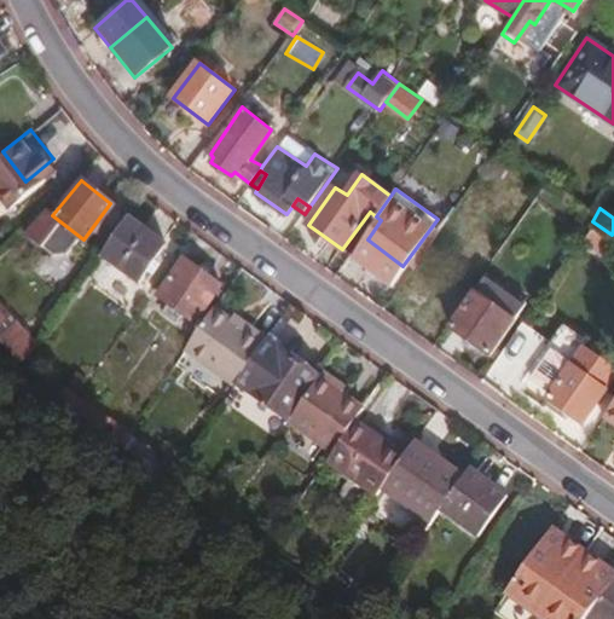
[(164,241),(129,214),(99,254),(137,281),(164,241)]
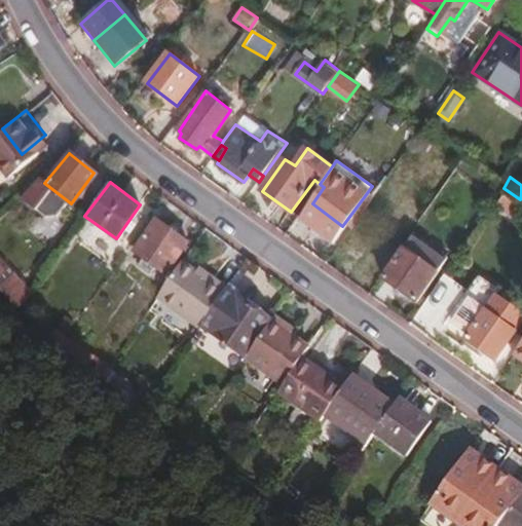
[(505,196),(496,207),(511,216),(519,205),(505,196)]
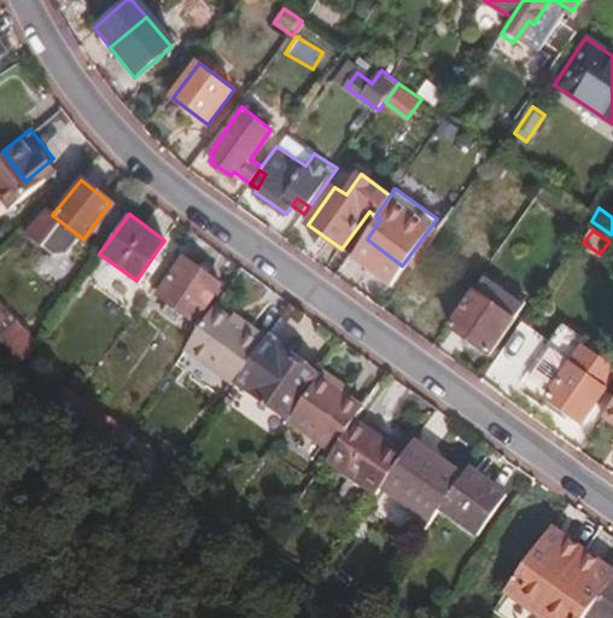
[(402,266),(367,239),(352,258),(391,284),(402,266)]
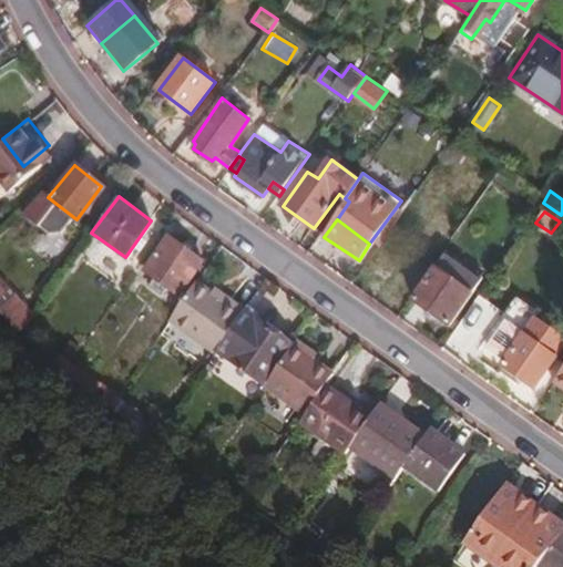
[(166,235),(142,268),(174,291),(198,258),(166,235)]
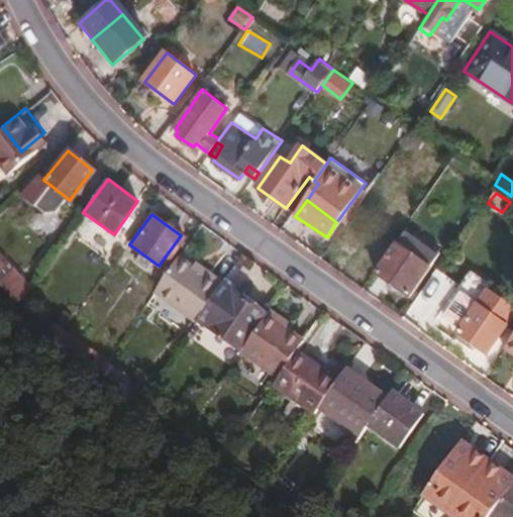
[(378,274),(409,297),(437,256),(406,234),(378,274)]
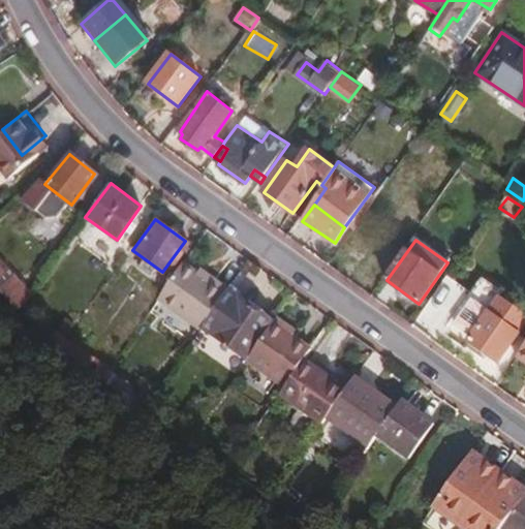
[(203,320),(227,285),(203,267),(199,270),(182,257),(157,292),(199,324),(203,320)]
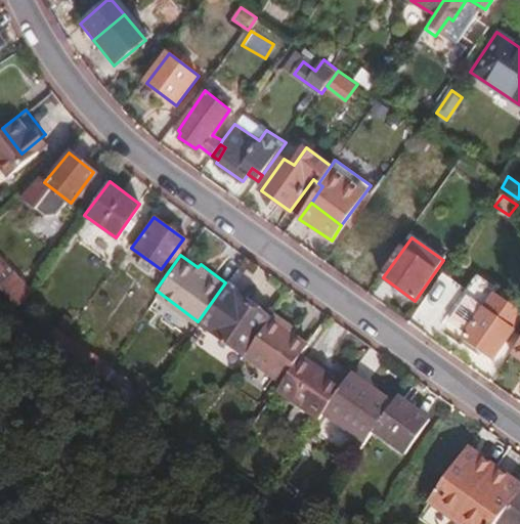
[(0,289),(17,306),(25,294),(0,266),(0,289)]
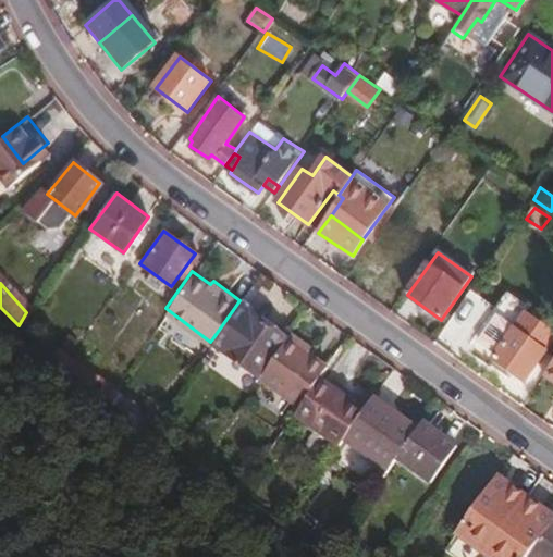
[(289,336),(290,334),(241,299),(241,300),(240,300),(213,337),(262,373),(289,336)]
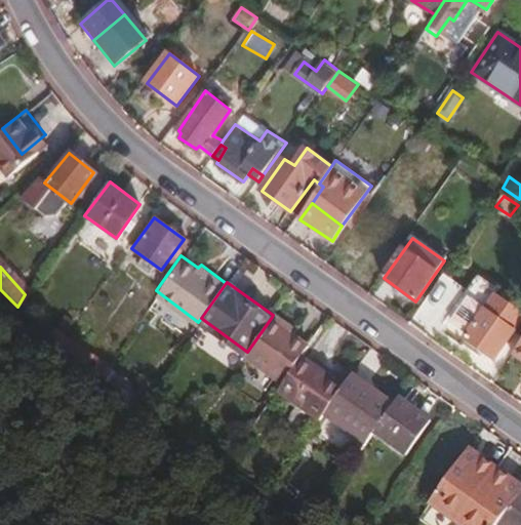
[(504,285),(497,294),(514,306),(520,296),(504,285)]
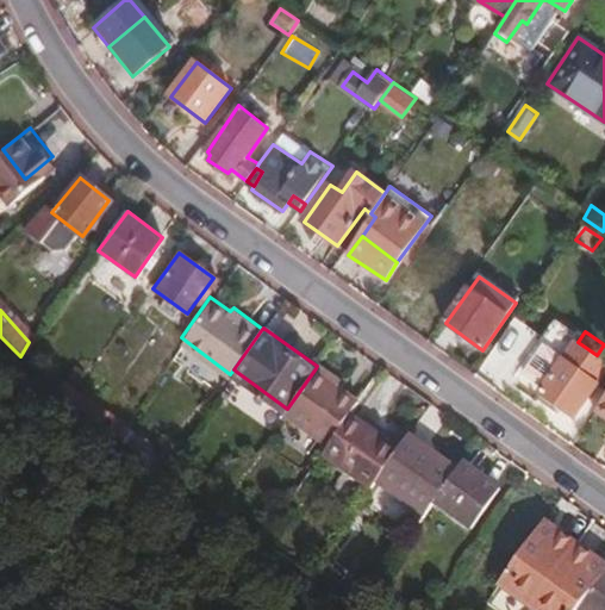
[(546,387),(542,392),(575,416),(604,373),(604,361),(597,355),(578,342),(566,359),(547,344),(526,373),(546,387)]
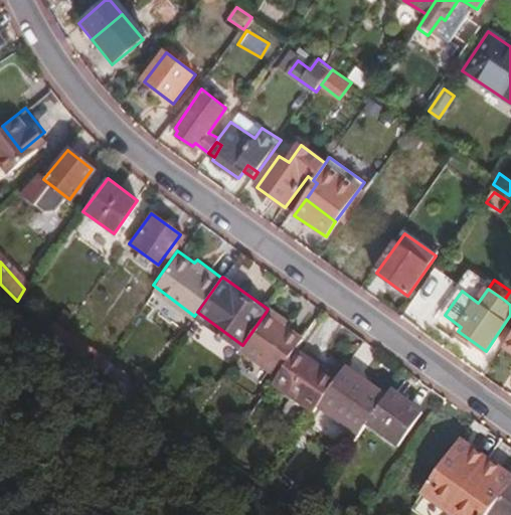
[(267,311),(286,325),(288,320),(270,306),(268,309),(267,311)]
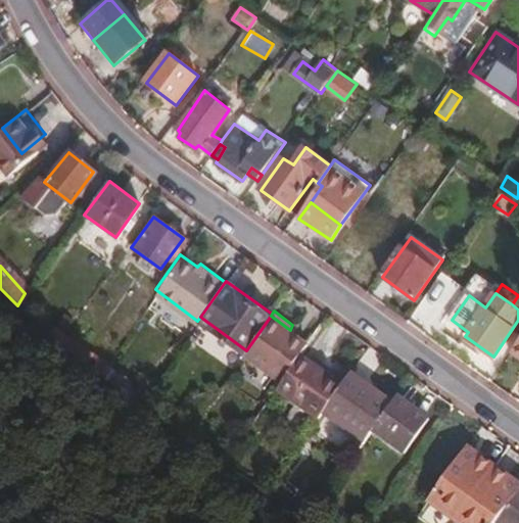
[(298,353),(307,341),(290,330),(271,316),(246,350),(282,376),(298,353)]
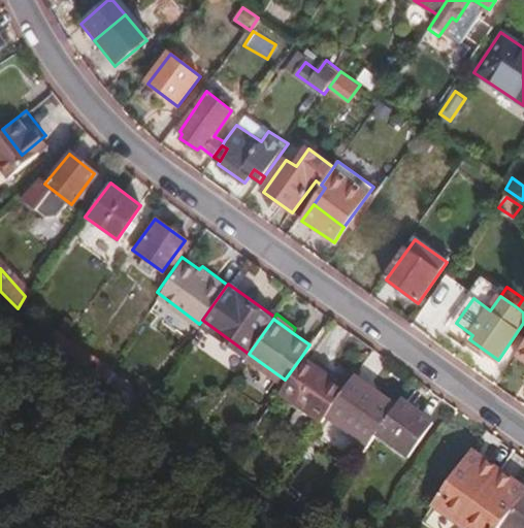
[(69,343),(62,337),(58,344),(63,351),(69,343)]
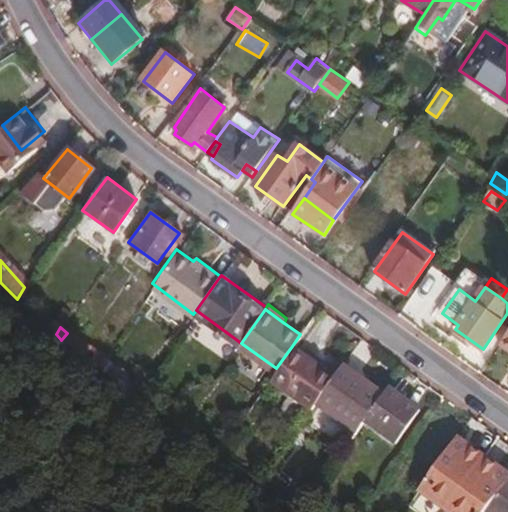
[(79,341),(67,333),(61,340),(74,349),(79,341)]
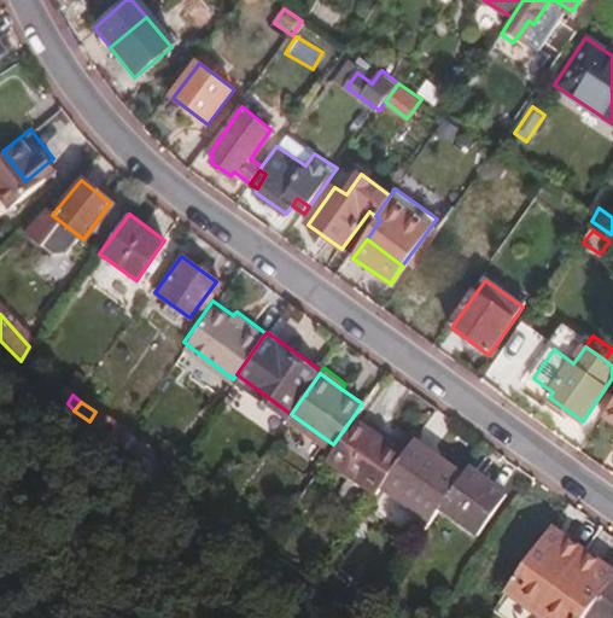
[(115,439),(121,430),(100,415),(97,425),(115,439)]
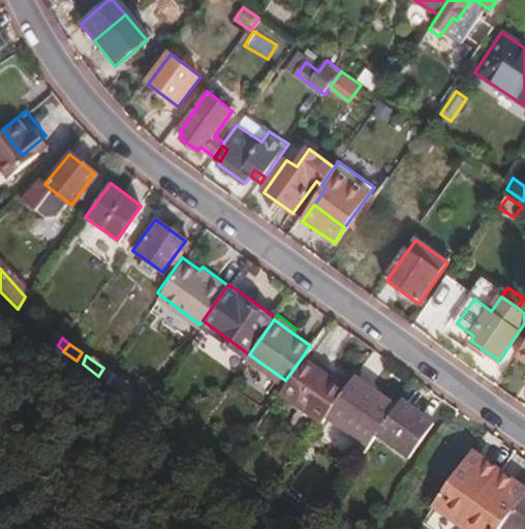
[(322,416),(343,387),(302,358),(285,380),(277,392),(317,423),(322,416)]
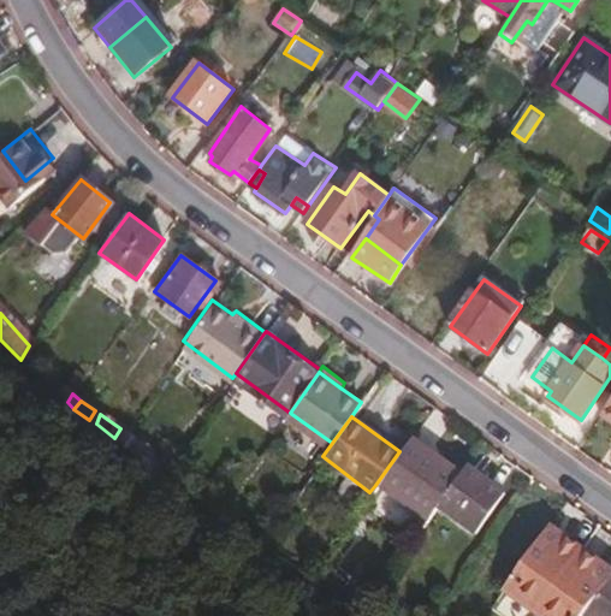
[(138,442),(120,428),(114,438),(131,451),(138,442)]
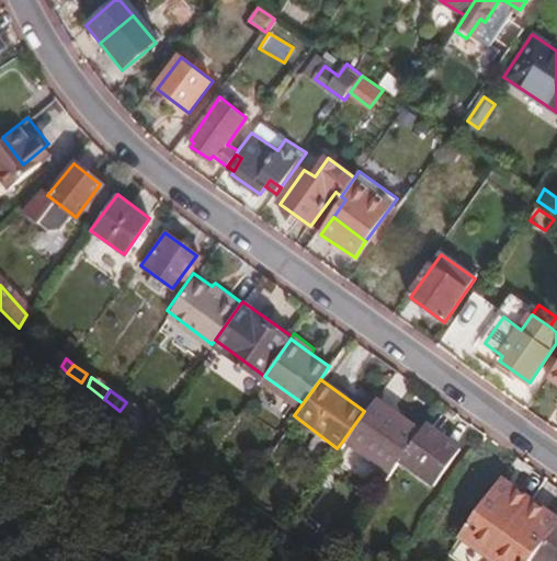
[(398,458),(418,430),(374,398),(364,411),(342,442),(387,473),(398,458)]
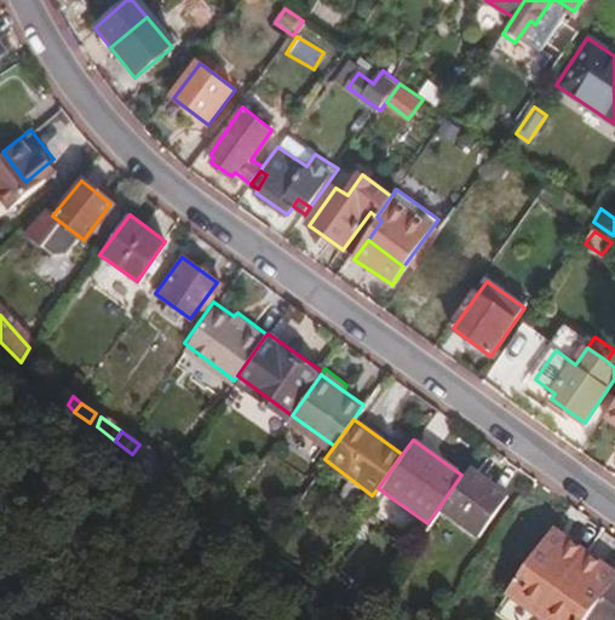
[(504,495),(467,468),(461,475),(440,506),(475,533),(504,495)]
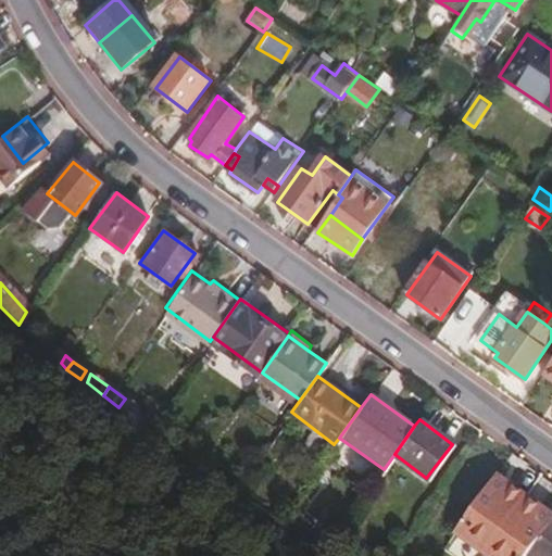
[(551,555),(551,518),(525,554),(527,555),(551,555)]
